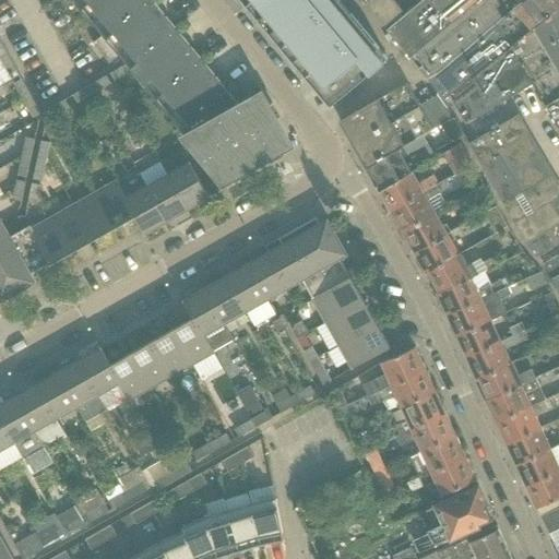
[(71,0),(125,64),(131,71),(223,182),(289,144),(262,95),(240,107),(151,0),(71,0)]
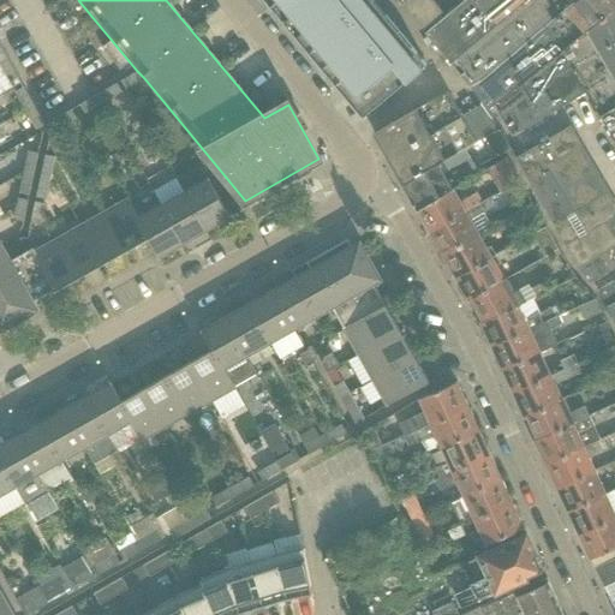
[(427,65),(372,0),(267,0),(364,117),(427,65)]
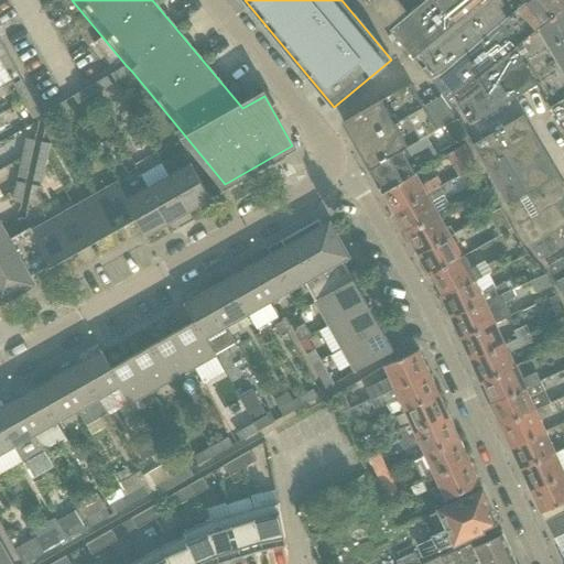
[(409,15),(408,14),(396,0),(372,0),(368,4),(390,31),(409,15)]
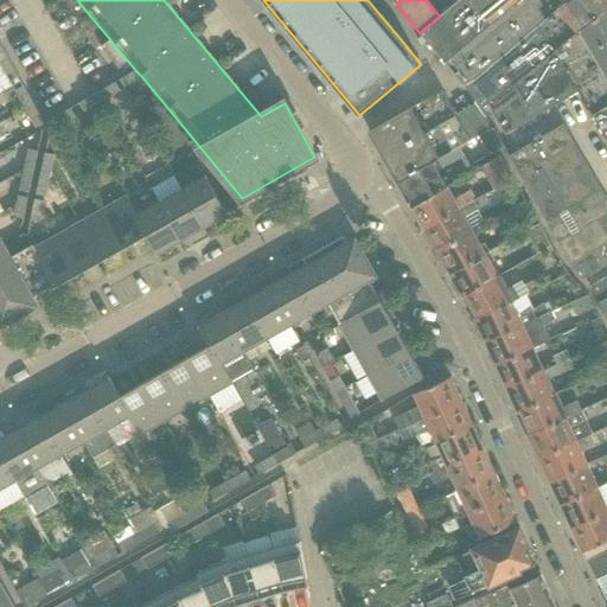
[(458,0),(439,16),(440,17),(420,33),(445,63),(519,0),(458,0)]
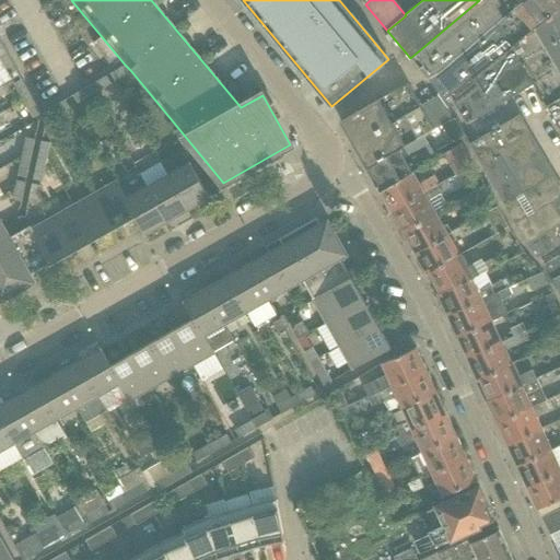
[(447,65),(496,25),(524,0),(479,0),(410,58),(429,80),(447,65)]
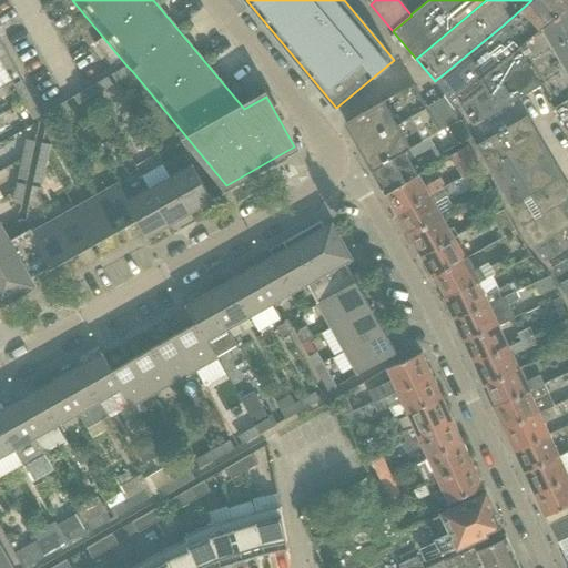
[(503,26),(454,66),(472,85),(520,47),(531,38),(567,7),(567,0),(531,0),(503,26)]
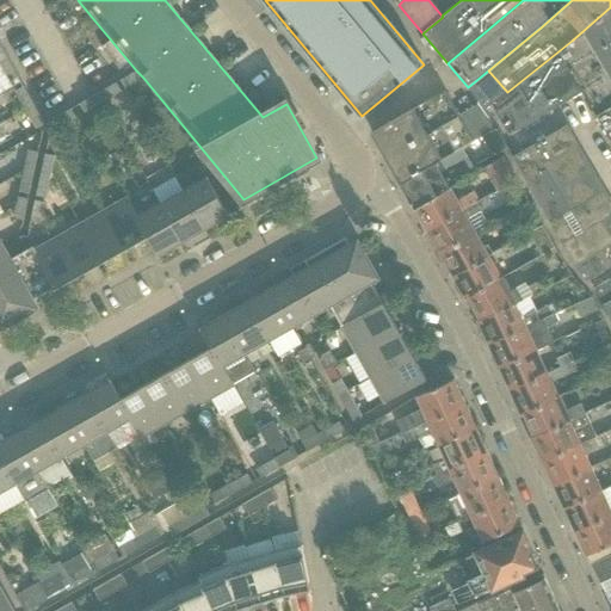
[(507,92),(494,103),(499,109),(520,93),(581,57),(610,39),(610,7),(572,41),(560,50),(507,92)]
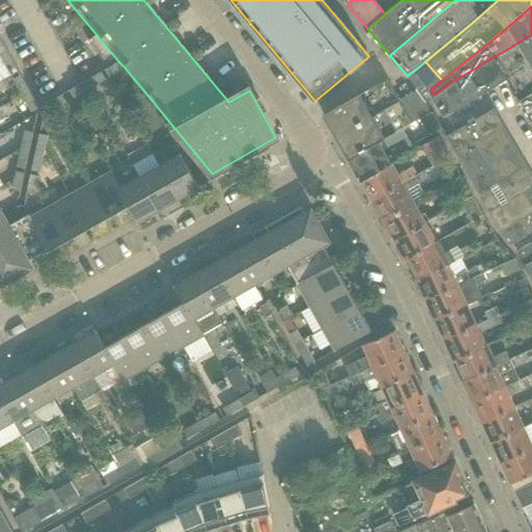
[(96,34),(88,42),(104,60),(112,54),(96,34)]
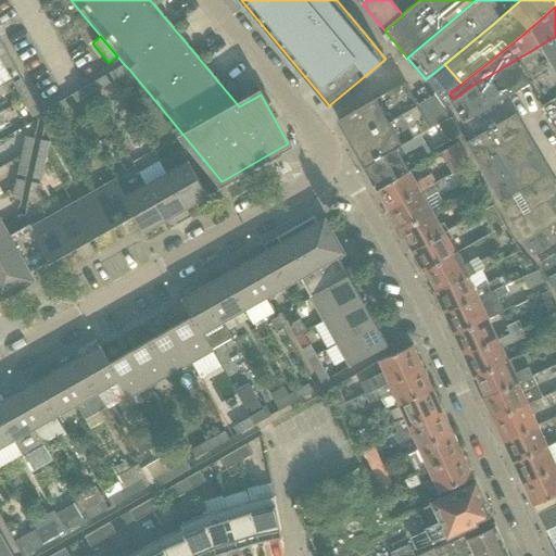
[(463,124),(530,84),(543,75),(543,74),(555,66),(555,36),(529,52),(474,85),(454,99),(451,102),(463,124)]
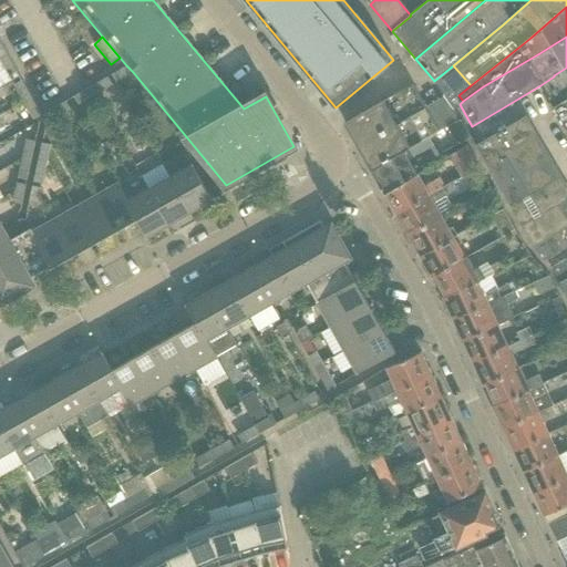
[(8,54),(0,58),(0,59),(9,75),(17,71),(8,54)]
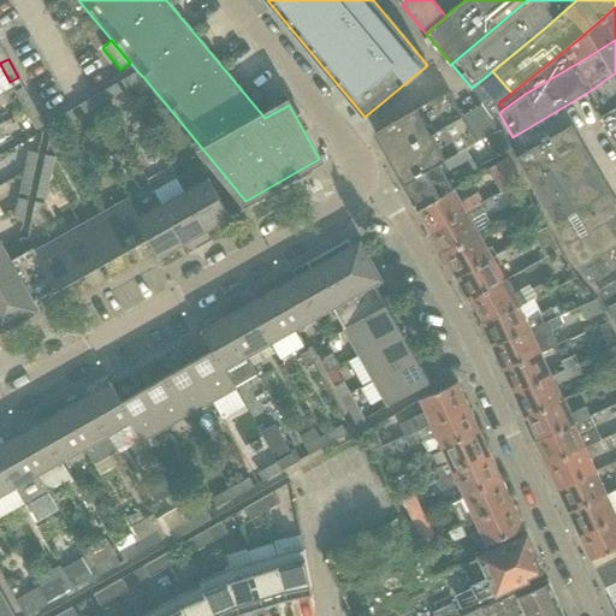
[(126,89),(144,78),(137,71),(122,81),(126,89)]
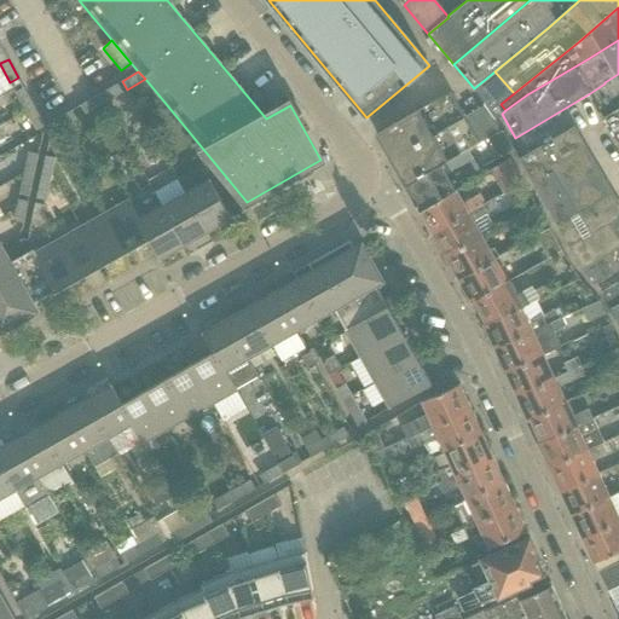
[(514,93),(495,71),(474,88),(487,104),(492,111),(501,104),(514,93)]
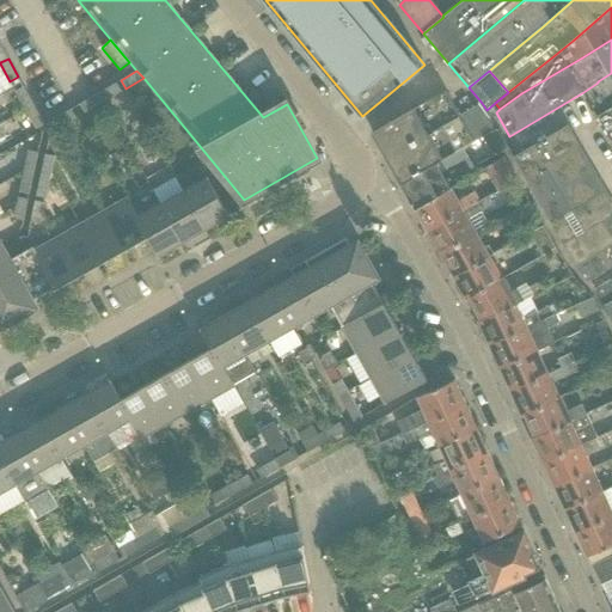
[(583,92),(598,116),(611,106),(611,73),(598,81),(598,83),(583,92)]
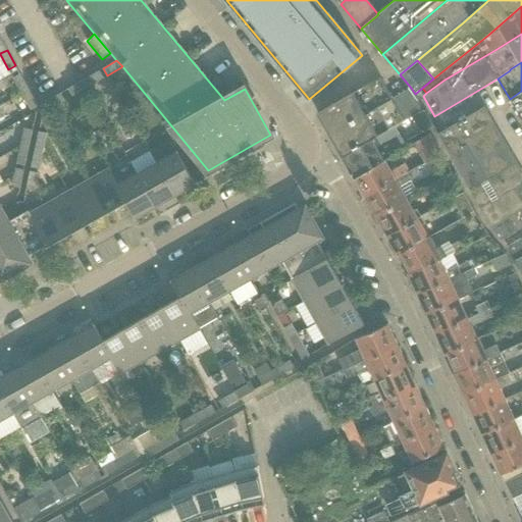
[(99,70),(84,80),(88,87),(103,77),(99,70)]
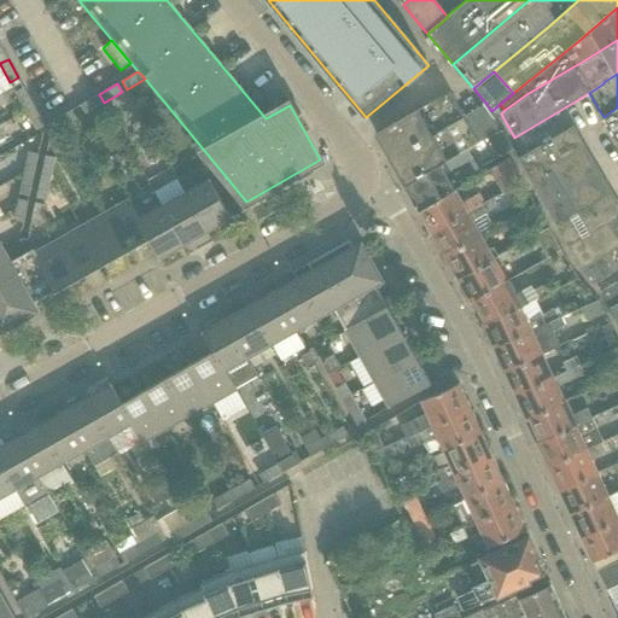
[(16,92),(25,110),(34,105),(24,87),(16,92)]
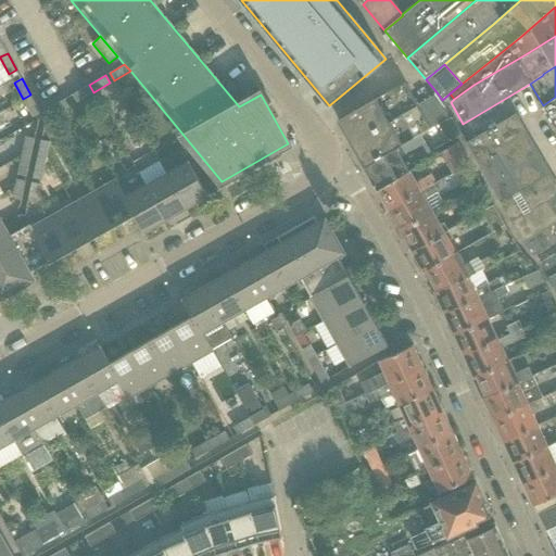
[(403,100),(413,95),(405,83),(339,121),(352,143),(409,111),(403,100)]
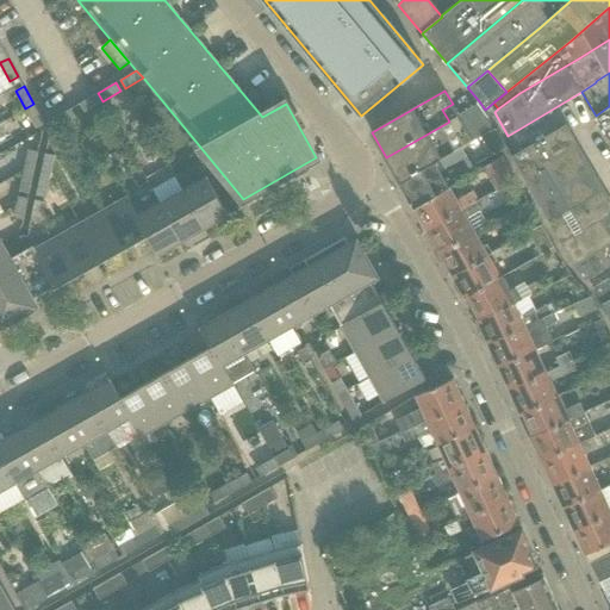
[(103,101),(98,93),(79,104),(83,112),(103,101)]
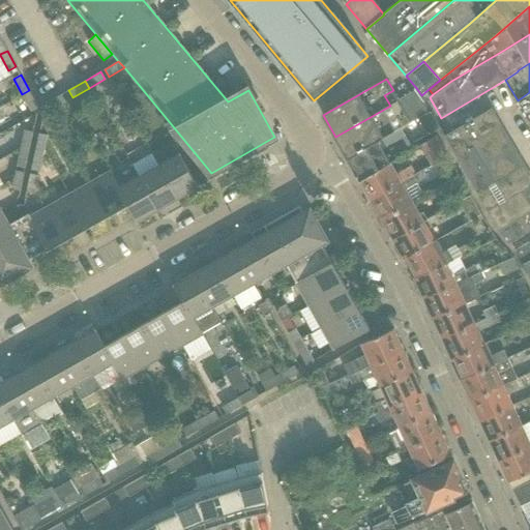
[(431,111),(421,95),(417,89),(399,99),(393,90),(384,95),(390,106),(335,137),(348,158),(401,128),(418,118),(431,111)]
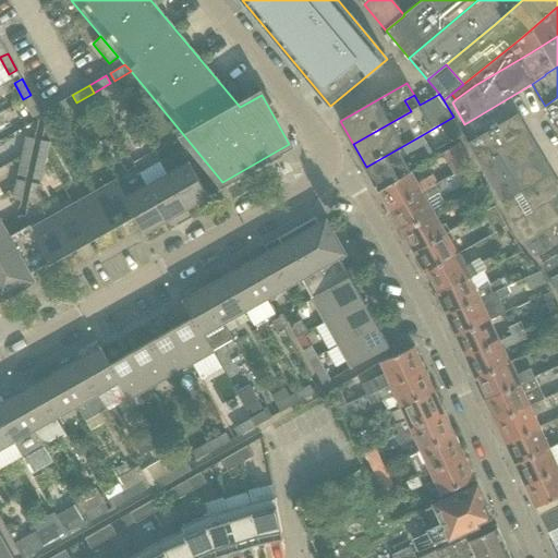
[(31,95),(23,99),(33,117),(40,112),(31,95)]
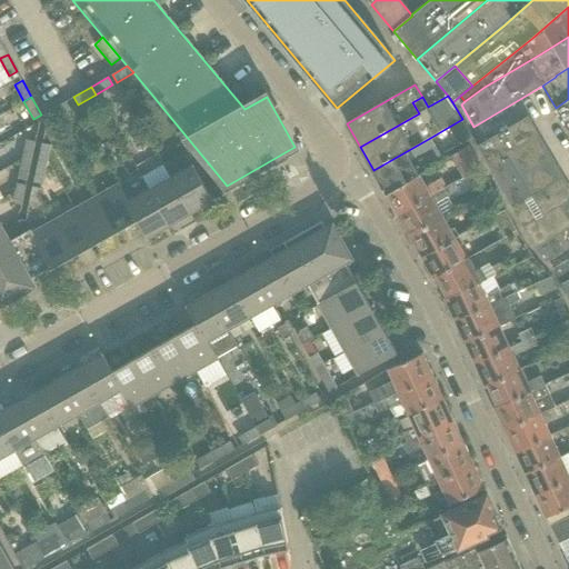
[(568,99),(556,108),(568,131),(568,130),(568,99)]
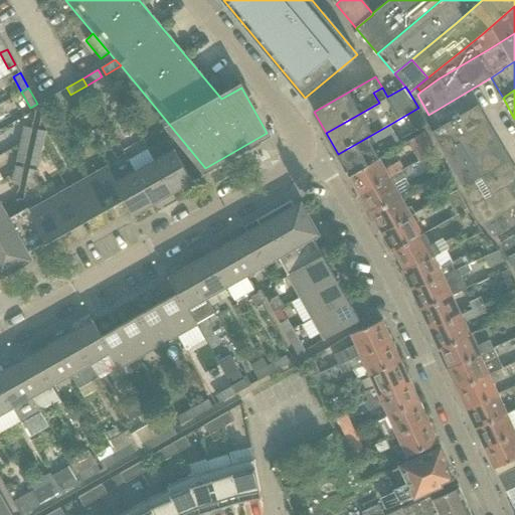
[(59,92),(43,101),(47,108),(63,99),(59,92)]
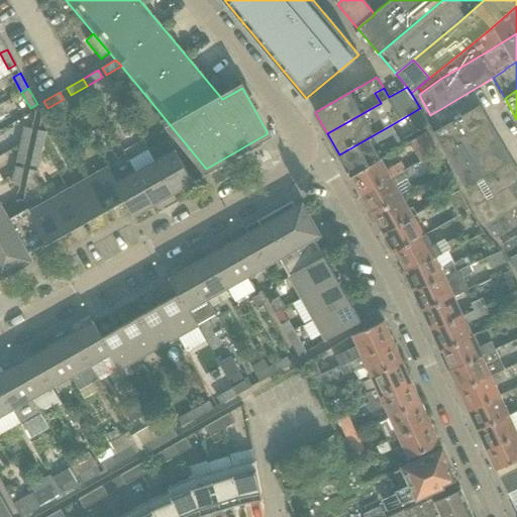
[(433,130),(444,151),(489,126),(476,104),(433,130)]
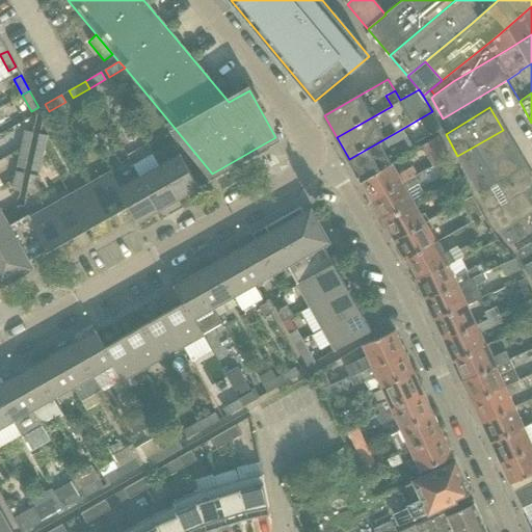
[(432,111),(420,118),(425,128),(426,130),(429,136),(431,134),(442,129),(432,111)]
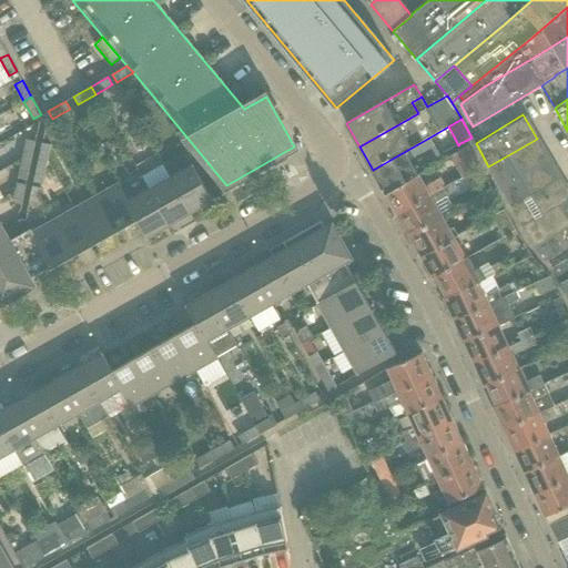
[(429,138),(373,170),(383,188),(386,193),(405,182),(419,173),(417,169),(439,155),(429,138)]
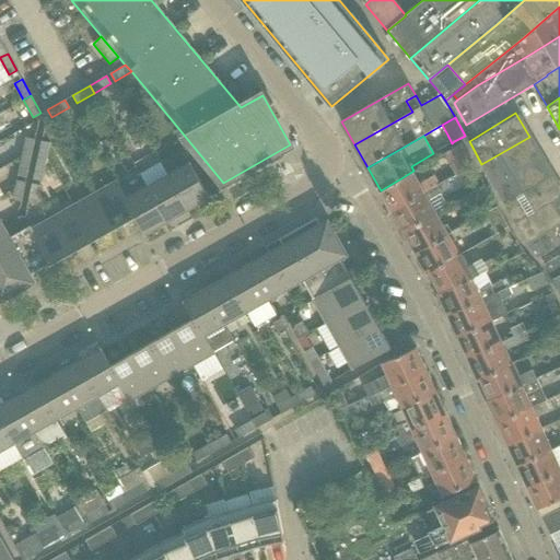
[(481,164),(504,203),(553,175),(529,137),(481,164)]
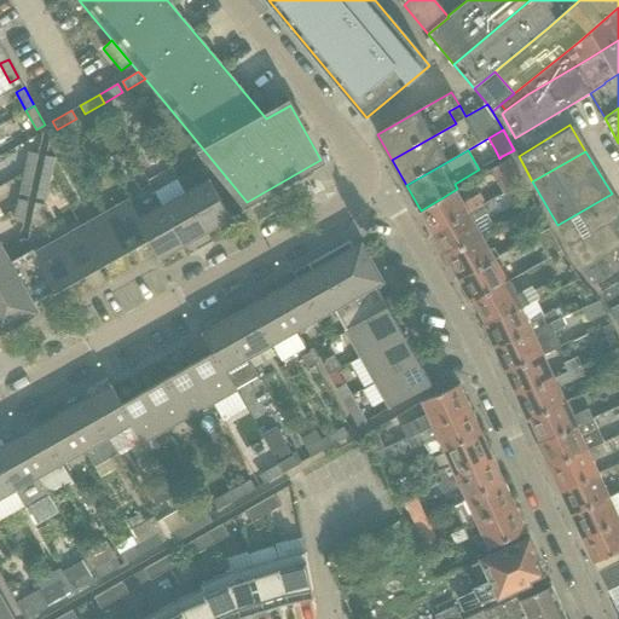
[(28,152),(23,173),(34,175),(39,155),(28,152)]
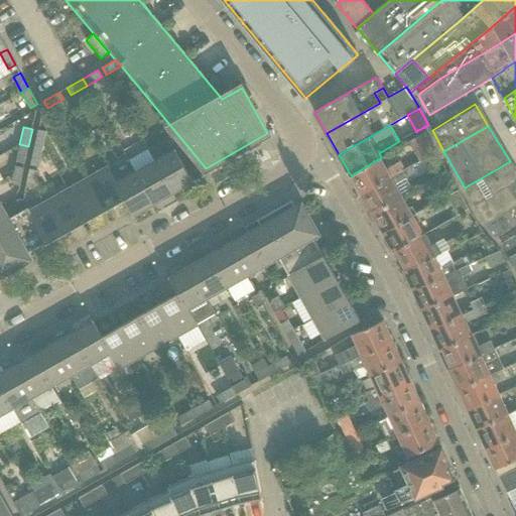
[(37,130),(33,147),(42,149),(46,132),(38,130),(37,130)]
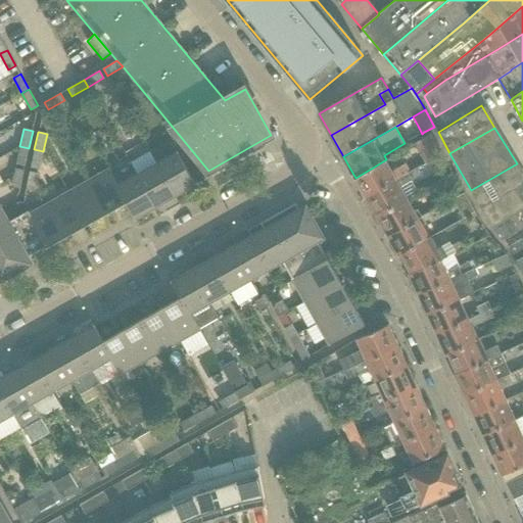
[(418,144),(427,161),(444,152),(435,134),(418,144)]
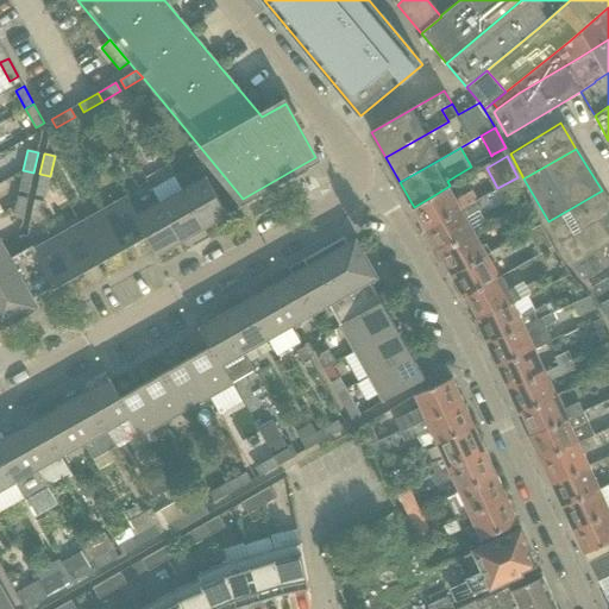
[(23,170),(19,192),(29,194),(33,173),(23,170)]
